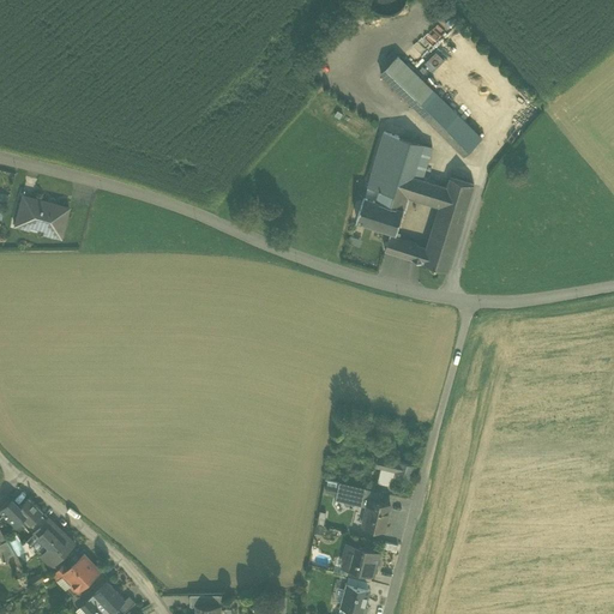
[(381,73),(415,107),(433,89),(398,55),(381,73)]
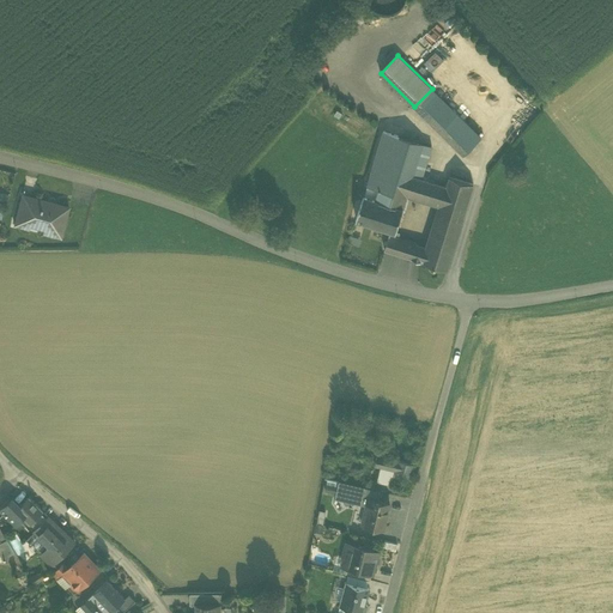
[(414,107),(454,146),(472,128),(432,89),(414,107)]
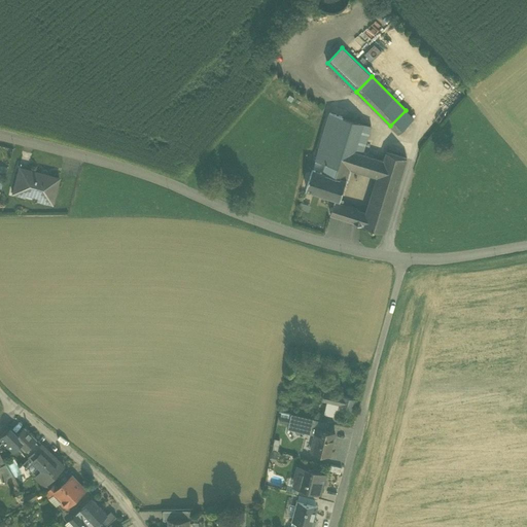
[(413,117),(406,110),(390,126),(398,133),(413,117)]
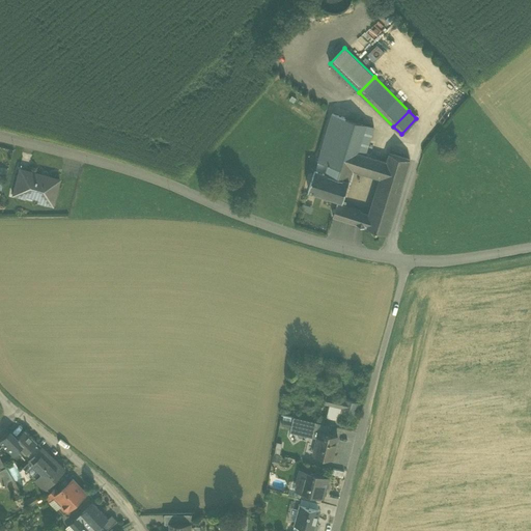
[(334,154),(347,158),(351,149),(358,151),(366,123),(332,113),(326,135),(322,149),(334,154)]
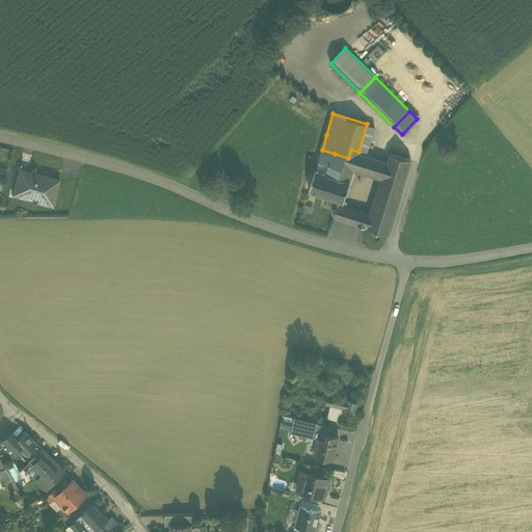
[(358,152),(367,154),(375,127),(367,124),(358,152)]
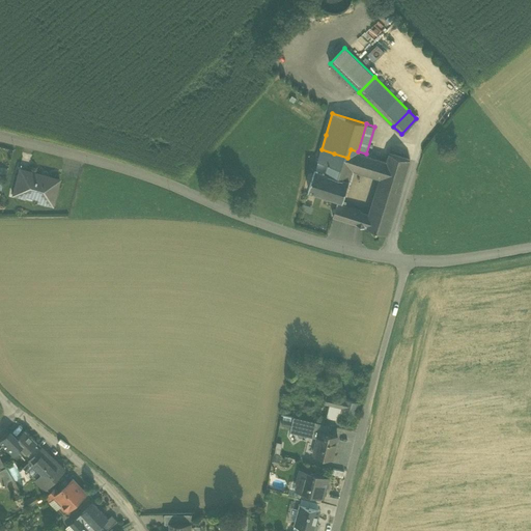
[(322,149),(318,160),(327,163),(326,168),(328,169),(327,172),(315,169),(308,190),(338,199),(337,203),(341,205),(342,200),(346,189),(331,185),(337,162),(331,160),(334,154),(322,149)]
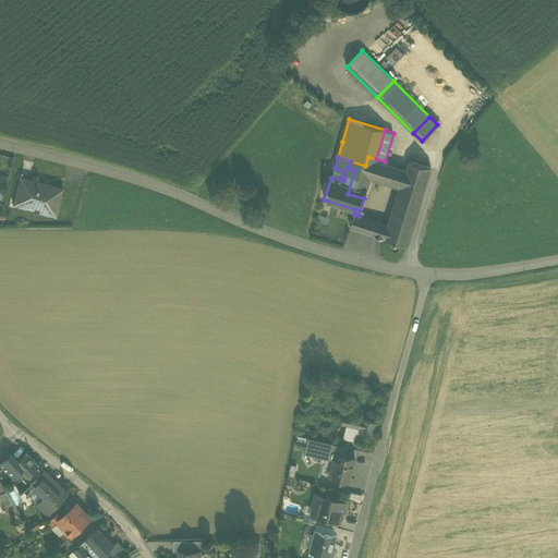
[(385,161),(376,159),(368,157),(365,166),(373,168),(371,177),(390,182),(396,166),(385,161)]
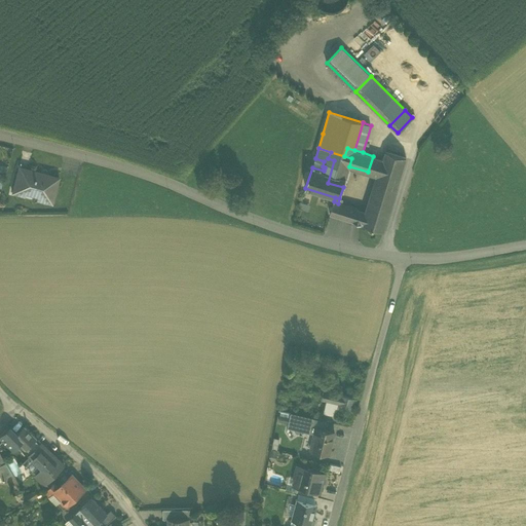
[(369,205),(389,212),(406,157),(385,151),(383,159),(378,175),(369,205)]
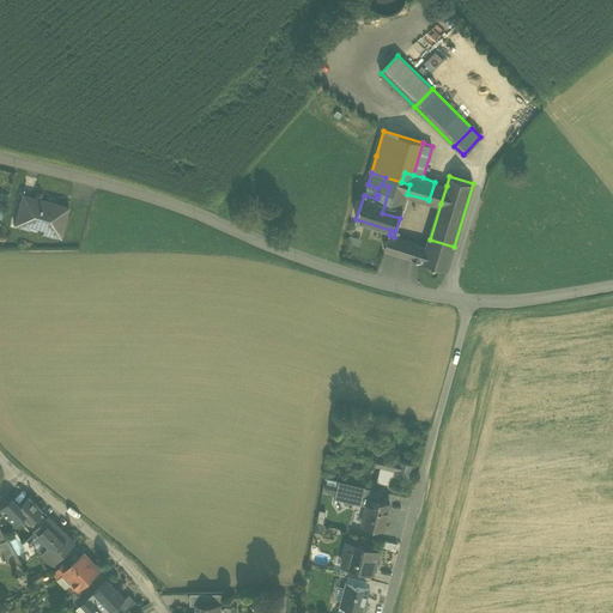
[(400,218),(407,194),(410,184),(401,182),(386,177),(382,184),(389,187),(382,213),(400,218)]
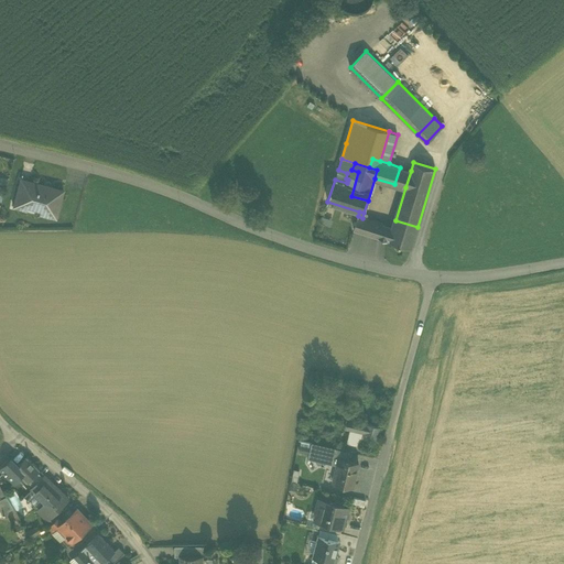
[(411,171),(400,167),(394,184),(405,187),(411,171)]
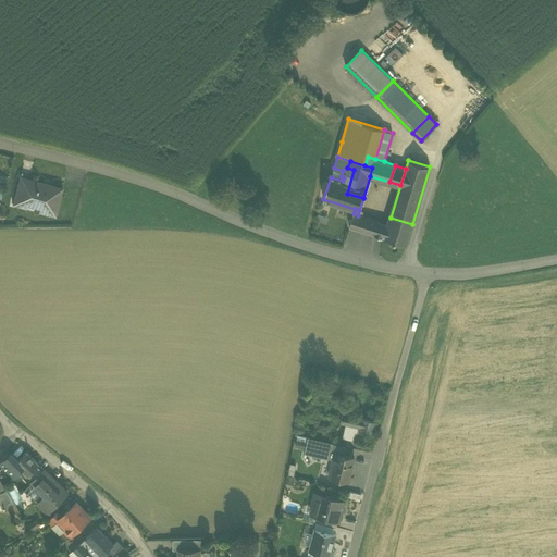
[(334,168),(331,177),(343,181),(344,177),(342,176),(343,171),(334,168)]
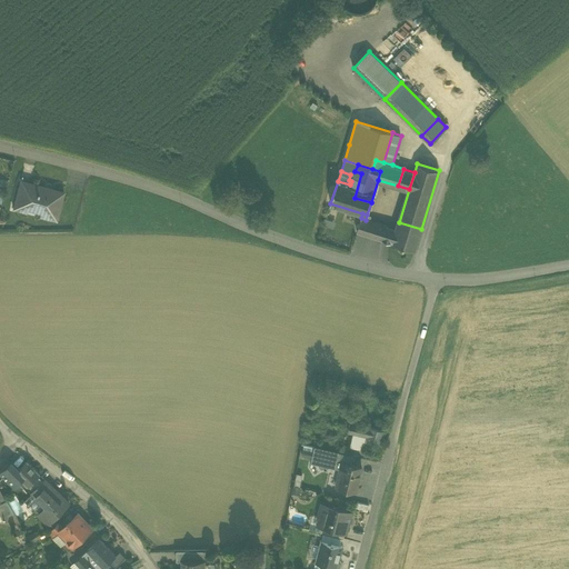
[(43,216),(57,220),(63,192),(20,180),(15,205),(23,208),(25,202),(46,208),(43,216)]
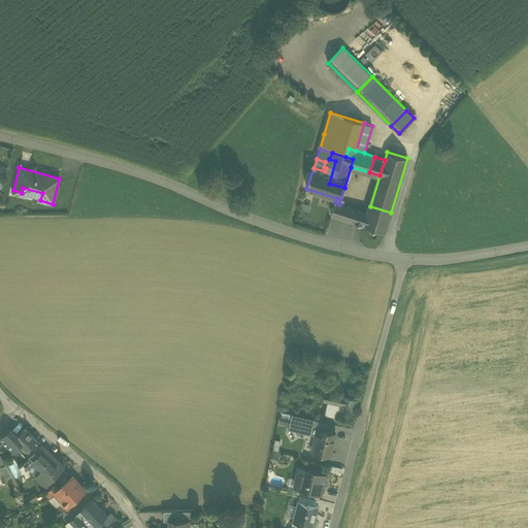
[(311,205),(302,202),(300,209),(309,212),(311,205)]
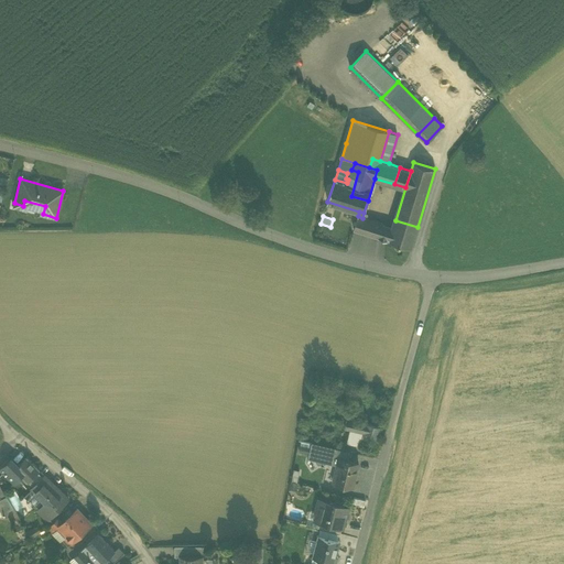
[(383,225),(366,219),(362,218),(358,216),(354,229),(379,237),(383,225)]
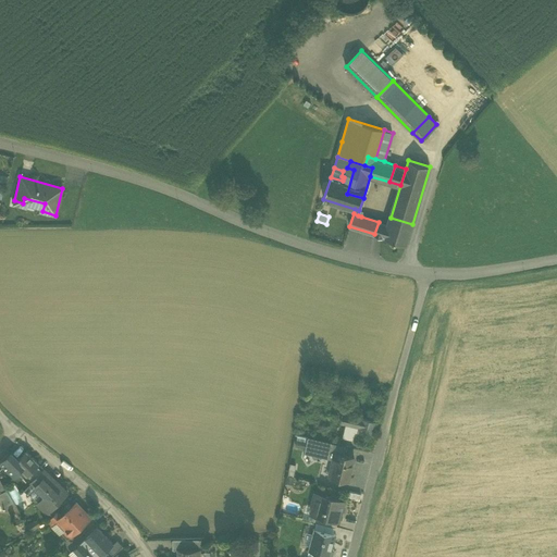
[(388,224),(410,231),(412,224),(391,218),(388,224)]
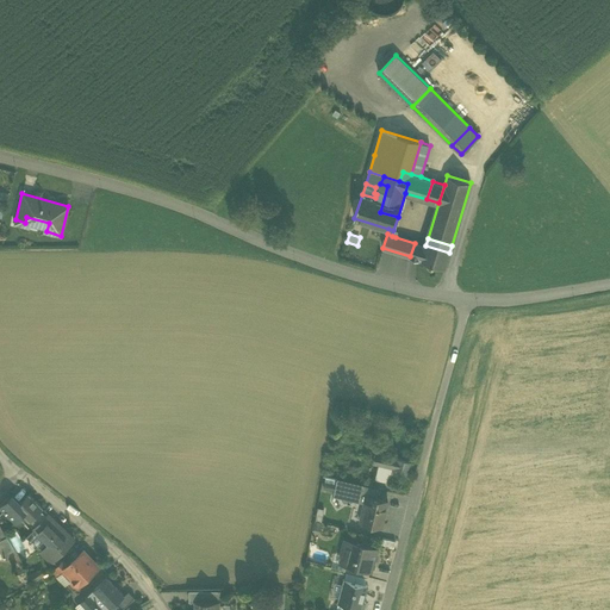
[(410,256),(421,260),(425,246),(415,243),(410,256)]
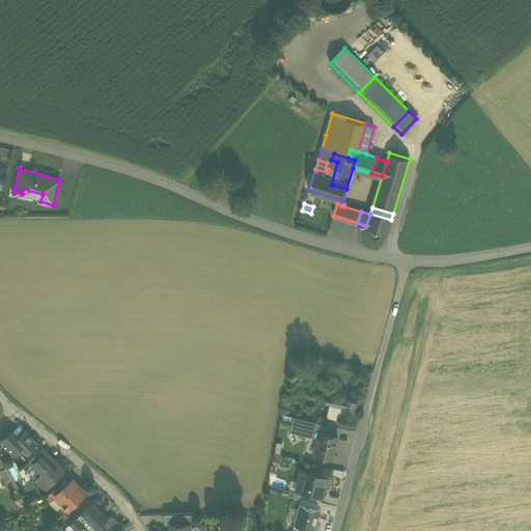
[(391,220),(370,214),(366,226),(387,233),(391,220)]
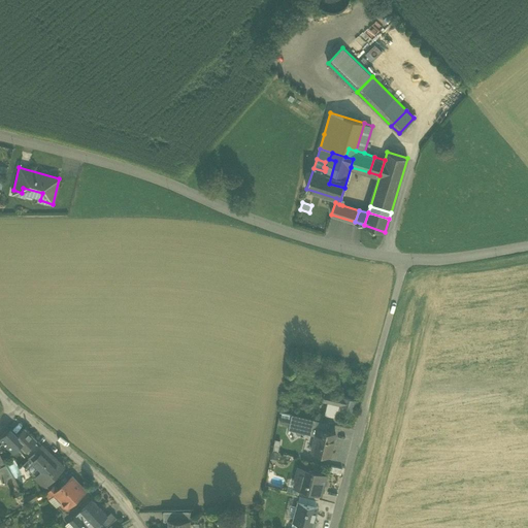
[(328,402),(340,405),(342,396),(325,392),(323,401),(328,402)]
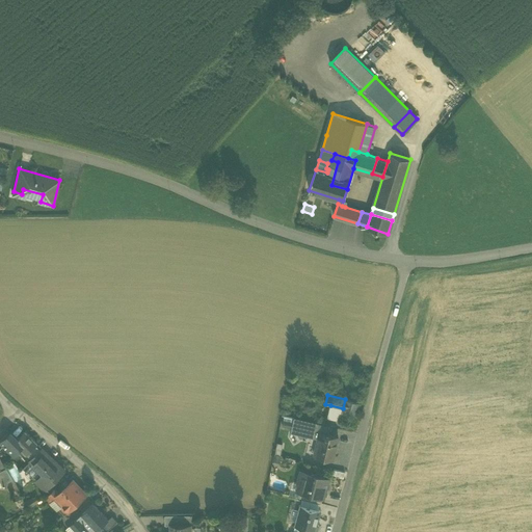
[(345,399),(343,408),(341,420),(354,423),(360,402),(345,399)]
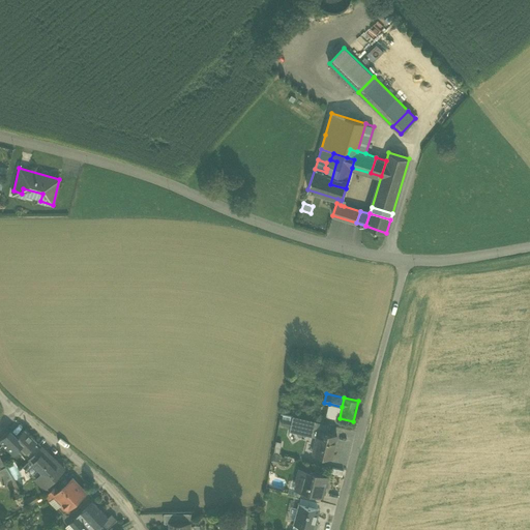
[(326,415),(340,418),(342,407),(329,404),(326,415)]
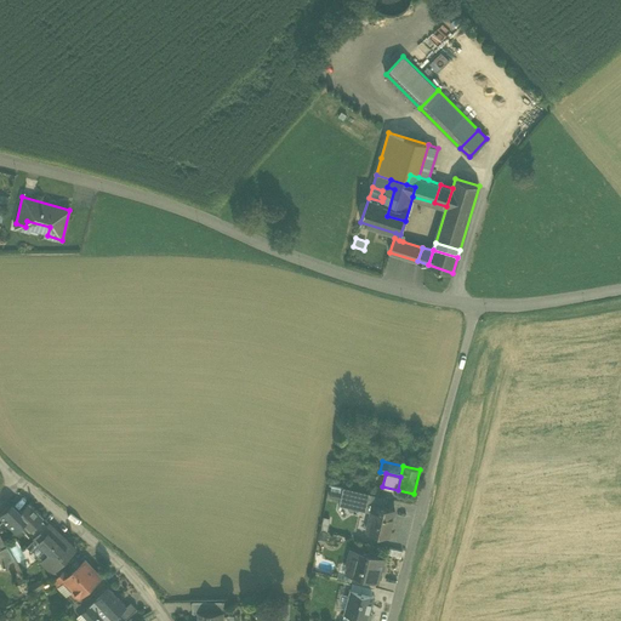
[(340,505),(343,488),(331,485),(328,501),(340,505)]
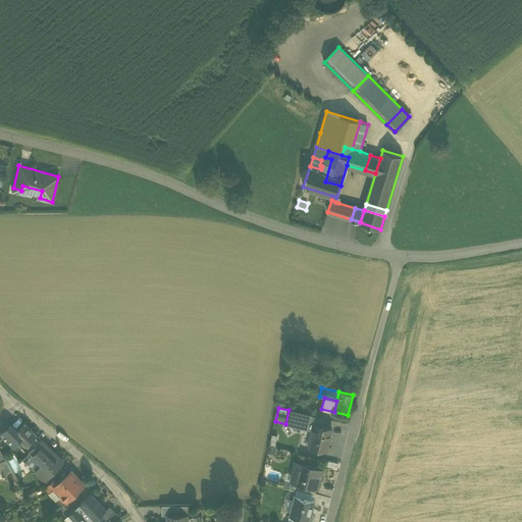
[(285,424),(314,430),(315,425),(308,423),(309,415),(289,410),(285,424)]
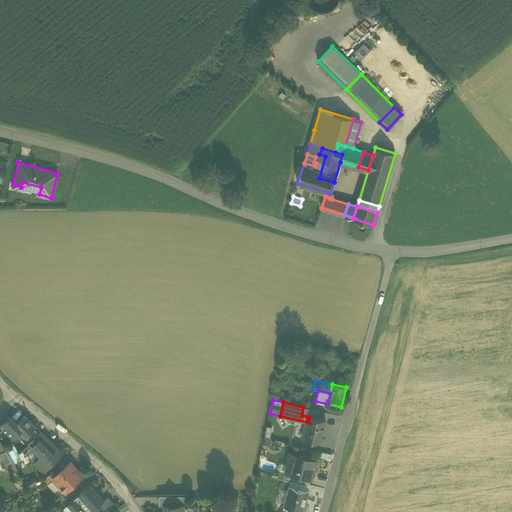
[(309,417),(317,419),(319,411),(303,407),(302,415),(309,417)]
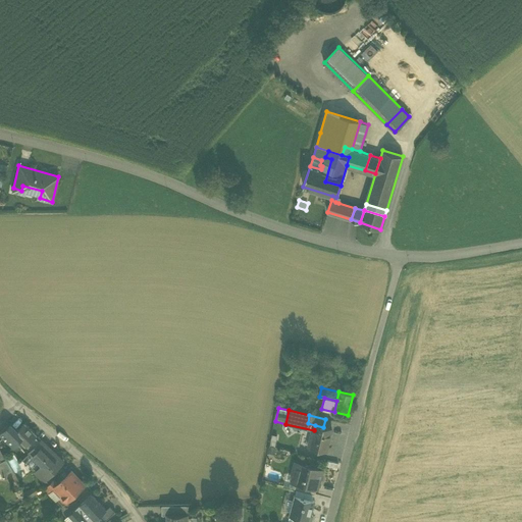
[(15,433),(13,434),(20,440),(27,447),(36,437),(38,435),(24,423),(15,433)]
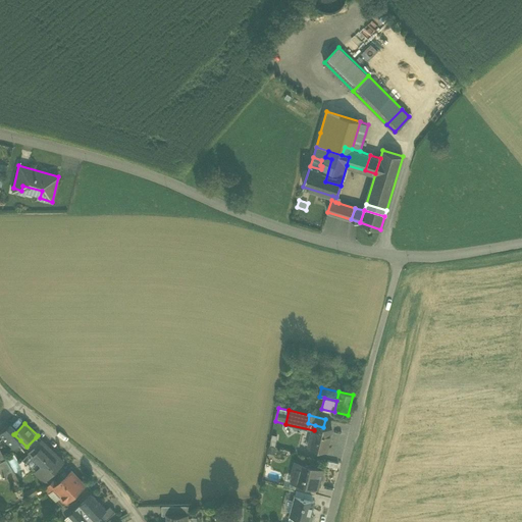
[(308,446),(326,451),(331,428),(323,427),(315,425),(314,430),(312,437),(310,436),(308,446)]
